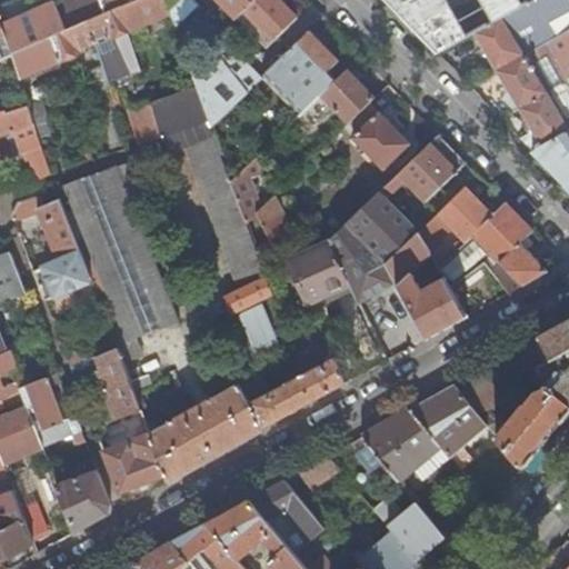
[(0,0),(0,19),(5,32),(12,53),(52,37),(87,21),(105,15),(98,0),(62,0),(55,3),(55,2),(38,9),(33,0),(0,0)]
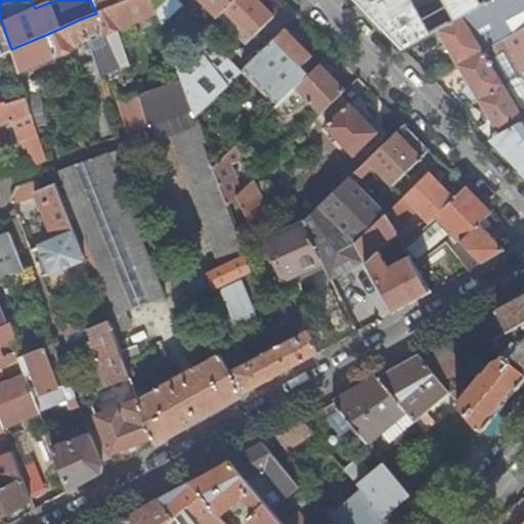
[(90,0),(96,13),(112,6),(126,0),(90,0)]
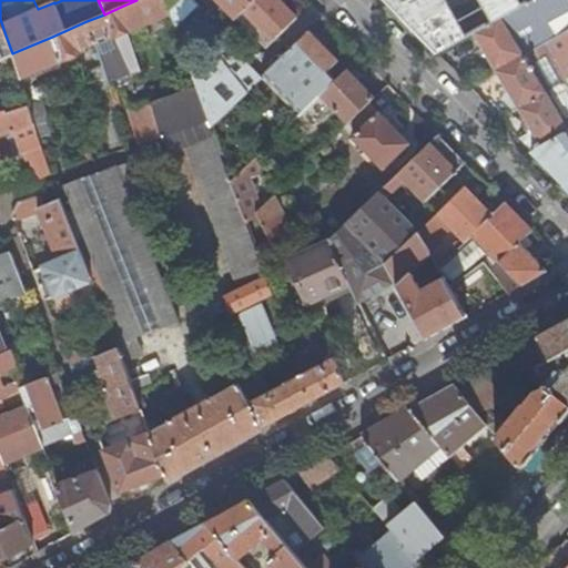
[(171,13),(170,10),(165,0),(137,0),(121,7),(128,26),(130,31),(171,13)]
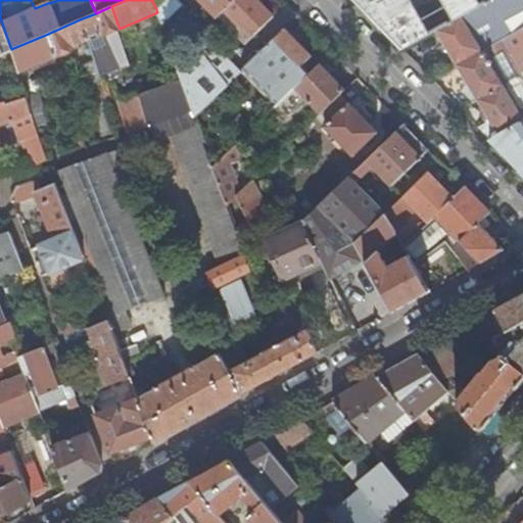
[(152,0),(156,9),(164,0),(152,0)]
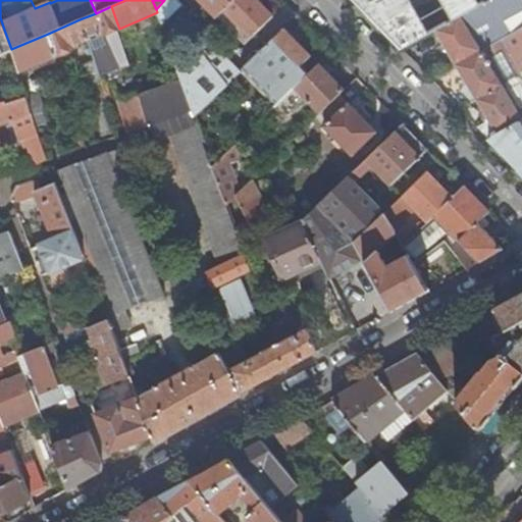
[(184,4),(178,0),(164,0),(156,9),(162,24),(184,4)]
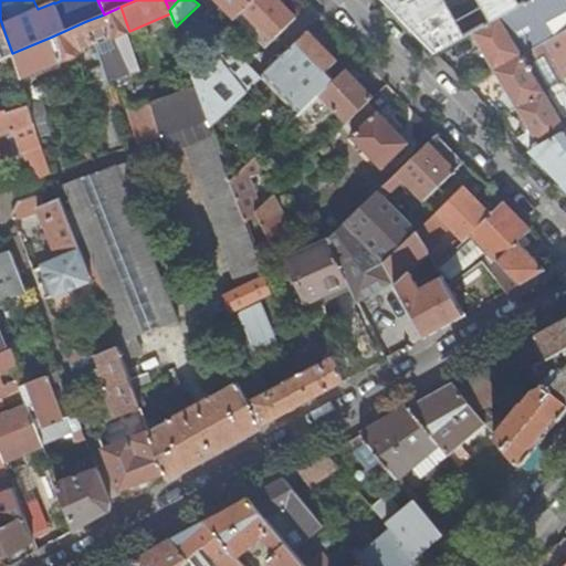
[(219,0),(236,17),(252,0),(219,0)]
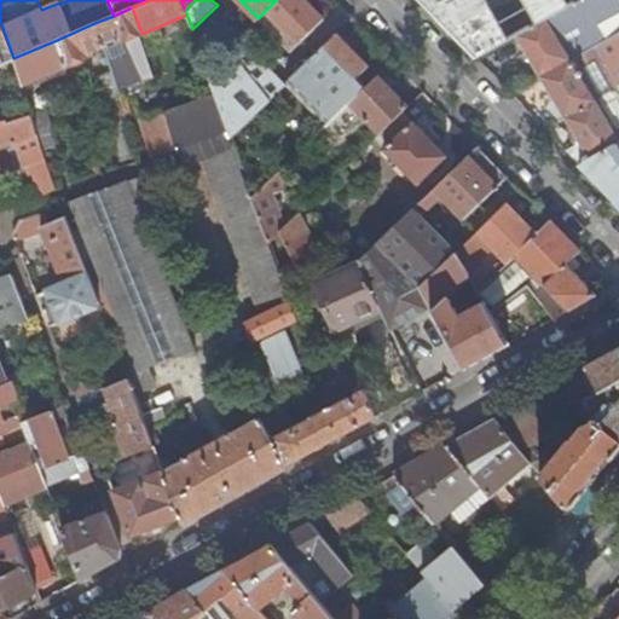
[(324,21),(305,0),(276,0),(258,18),(260,21),(284,46),(291,39),(296,45),(324,21)]
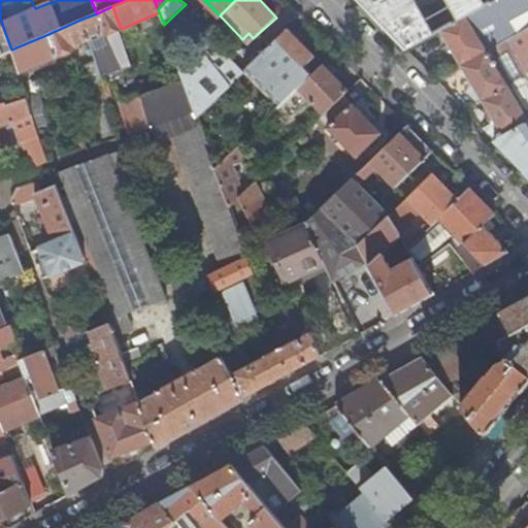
[(527,0),(494,0),(440,30),(457,64),(527,26),(527,0)]
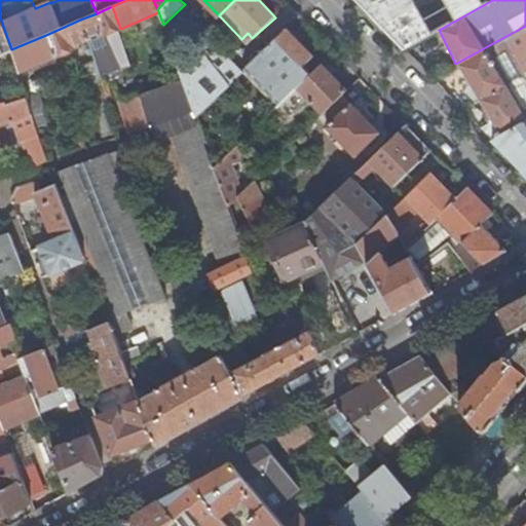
[(112,6),(97,13),(80,20),(87,38),(103,32),(104,35),(120,29),(118,24),(112,6)]
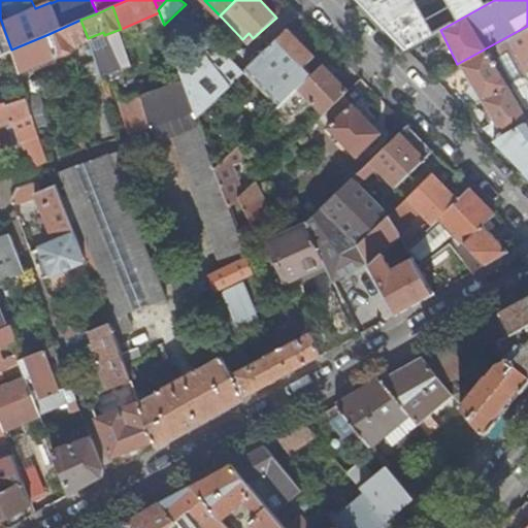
[(80,20),(48,34),(56,56),(73,48),(72,44),(88,38),(80,20)]
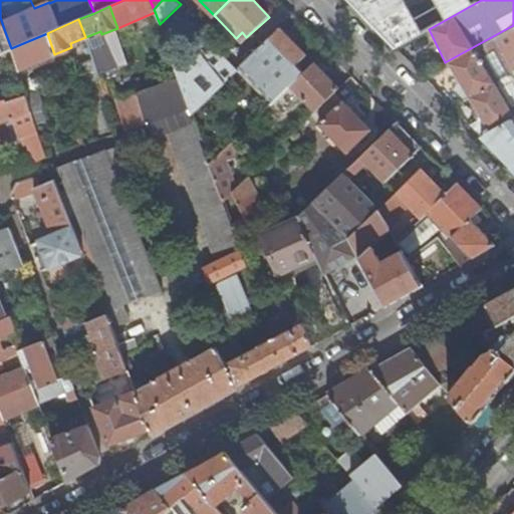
[(513,25),(445,62),(491,133),(513,118),(513,25)]
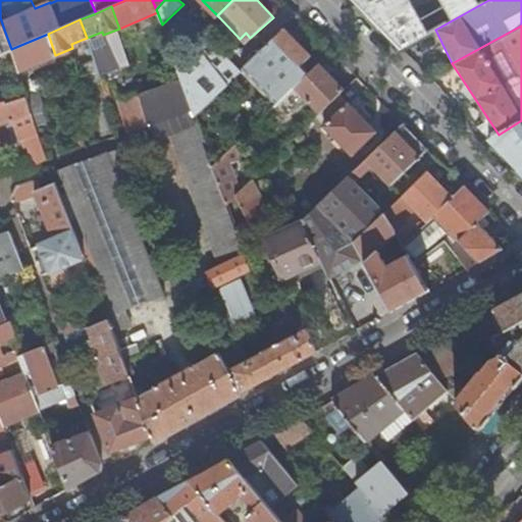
[(312,56),(285,29),(263,50),(272,60),(266,66),(277,79),(282,73),(282,70),(289,76),(312,56)]
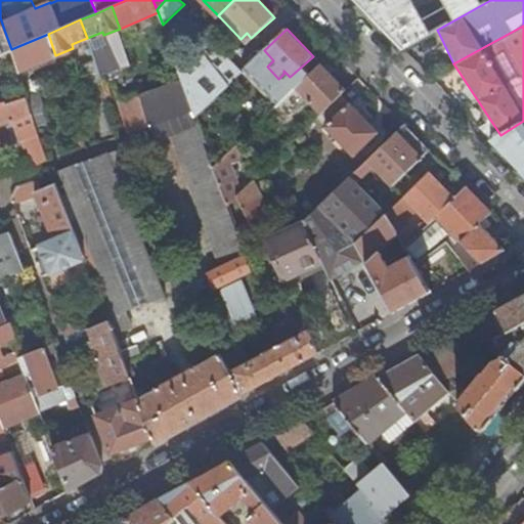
[(242,72),(203,32),(178,54),(174,59),(181,79),(192,113),(193,117),(214,97),(242,72)]
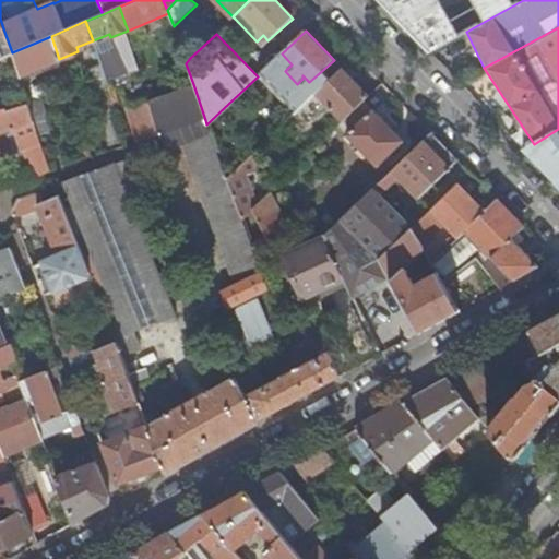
[(51,36),(12,52),(11,54),(19,75),(59,59),(51,36)]
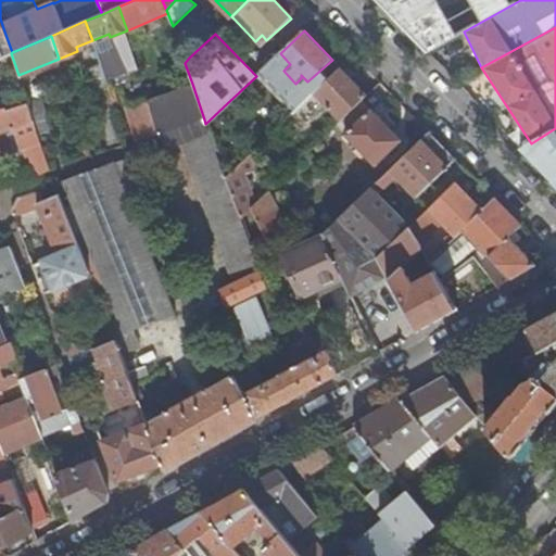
[(11,53),(0,58),(0,90),(5,108),(7,111),(28,103),(26,97),(19,75),(11,53)]
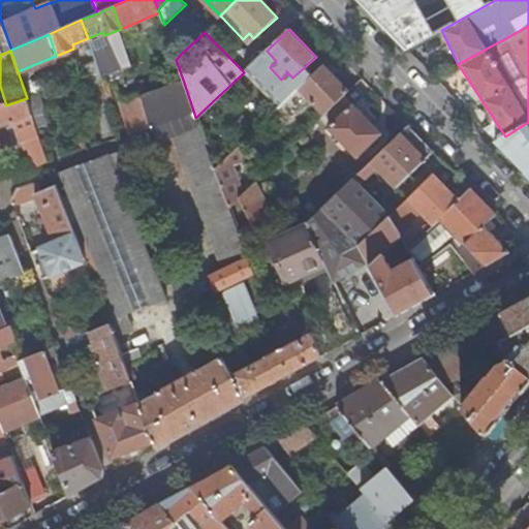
[(265,61),(260,57),(254,62),(258,67),(265,61)]
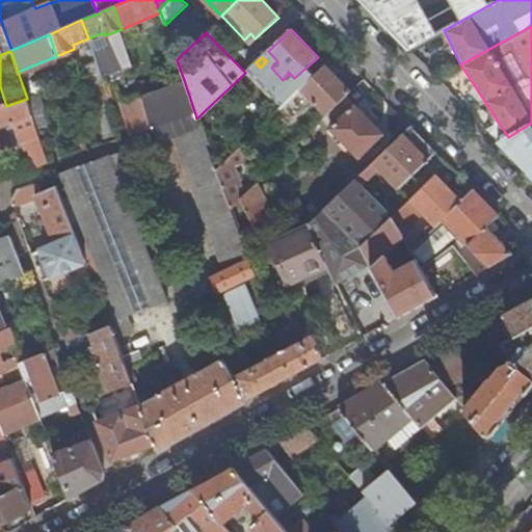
[(256,62),(245,73),(217,99),(228,110),(244,95),(266,74),(260,68),(256,62)]
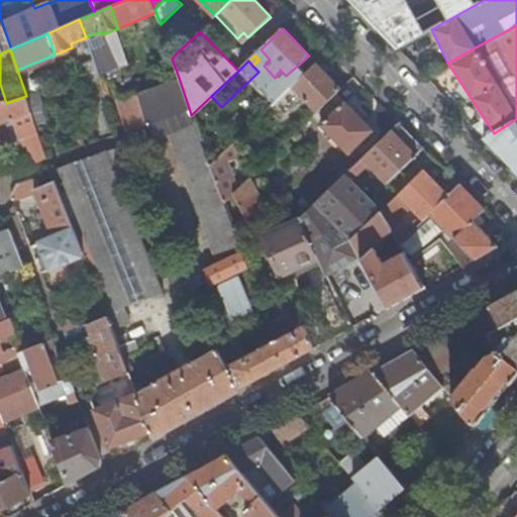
[(341,89),(316,64),(289,90),(296,97),(300,94),(303,97),(313,107),(310,111),(314,115),(336,93),(341,89)]
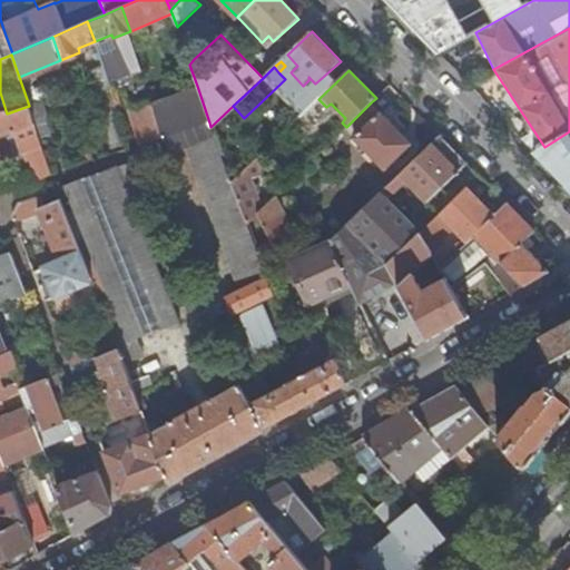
[(285,79),(262,101),(273,112),(297,90),(286,79),(285,79)]
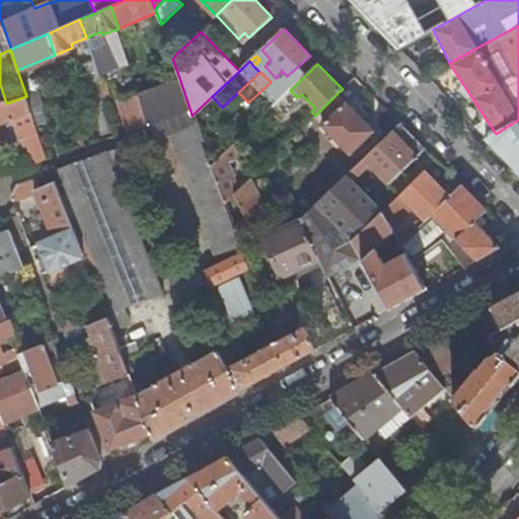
[(179,78),(139,92),(149,125),(174,117),(191,112),(179,78)]
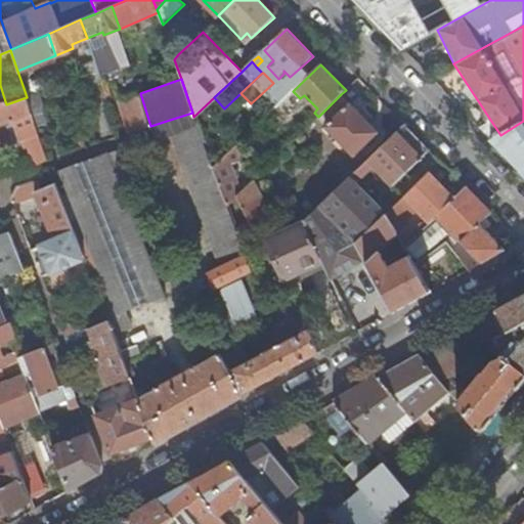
[(25,91),(27,97),(30,105),(43,100),(39,87),(25,91)]
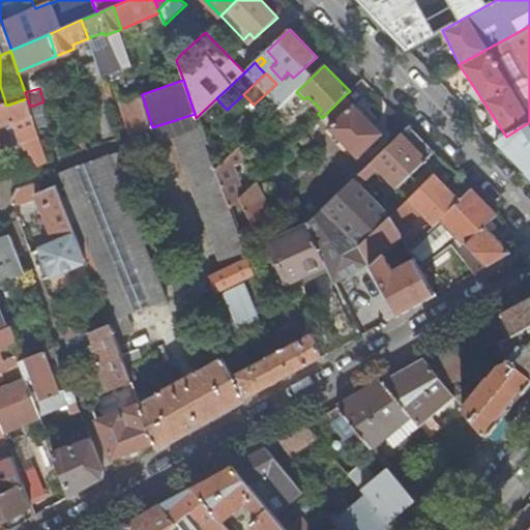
[(142,94),(141,91),(123,96),(135,133),(142,130),(152,127),(142,94)]
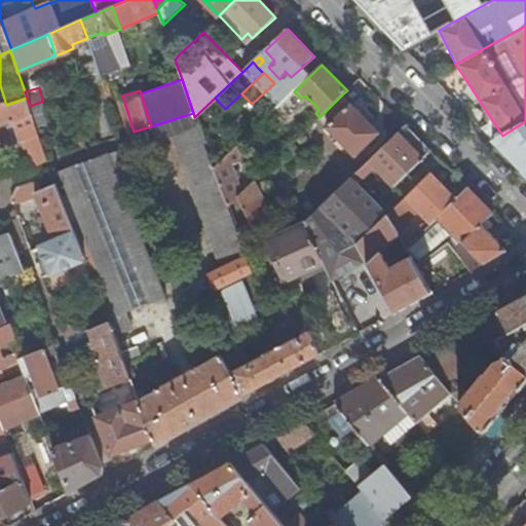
[(301,99),(294,91),(279,106),(290,117),(308,99),(305,96),(301,99)]
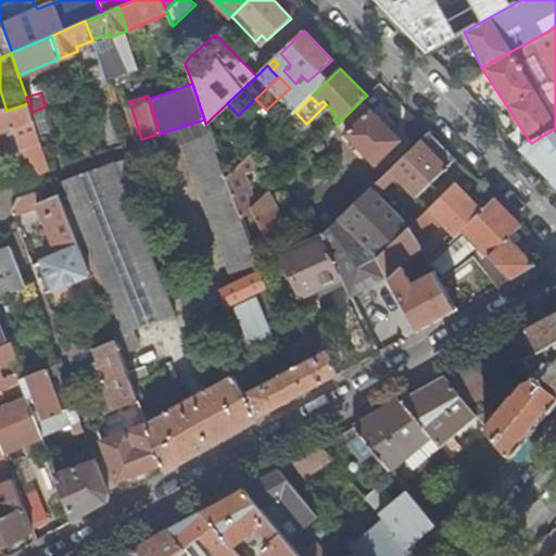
[(227,103),(205,124),(209,131),(227,178),(249,158),(281,125),(266,110),(255,99),(238,115),(227,103)]
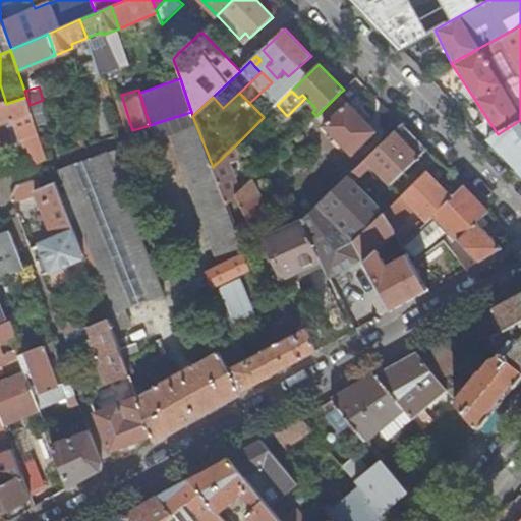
[(375,131),(339,94),(316,116),(321,120),(325,117),(329,121),(324,125),(351,155),(375,131)]
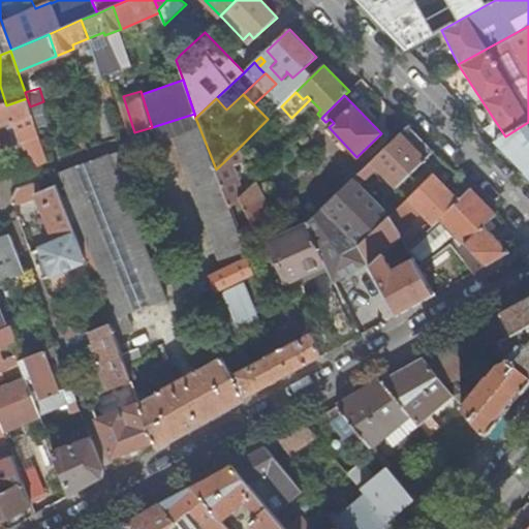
[(6,105),(5,102),(0,103),(0,126),(12,122),(33,115),(30,106),(27,98),(6,105)]
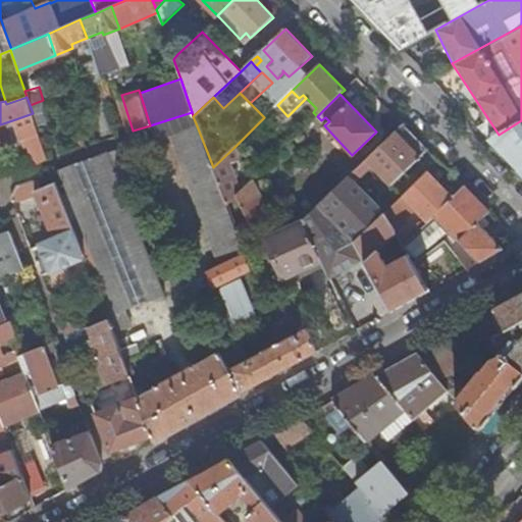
[(43,100),(30,105),(33,113),(37,127),(51,122),(43,100)]
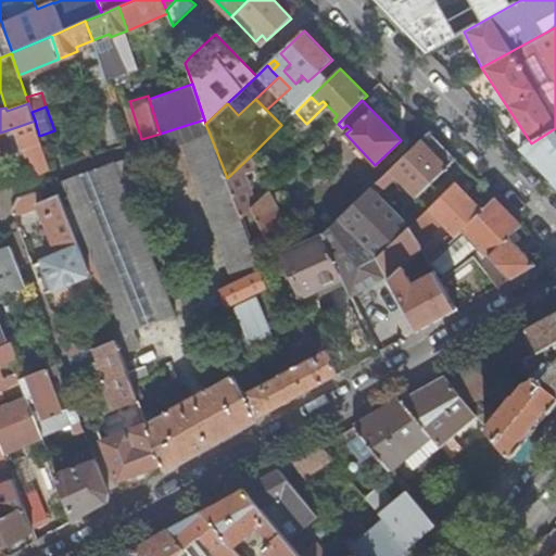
[(39,175),(51,169),(39,136),(35,121),(13,128),(22,150),(29,147),(39,175)]
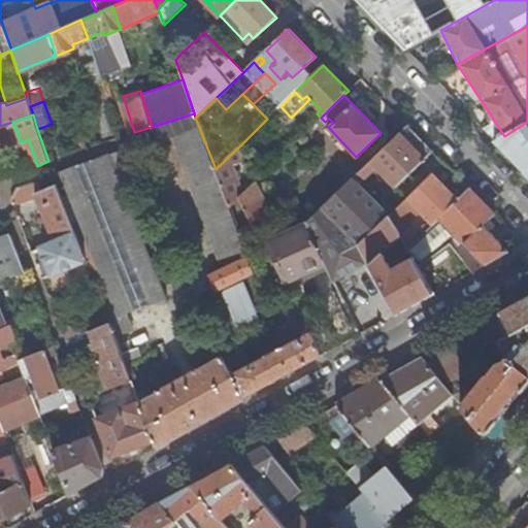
[(527,122),(504,136),(495,141),(527,175),(527,122)]
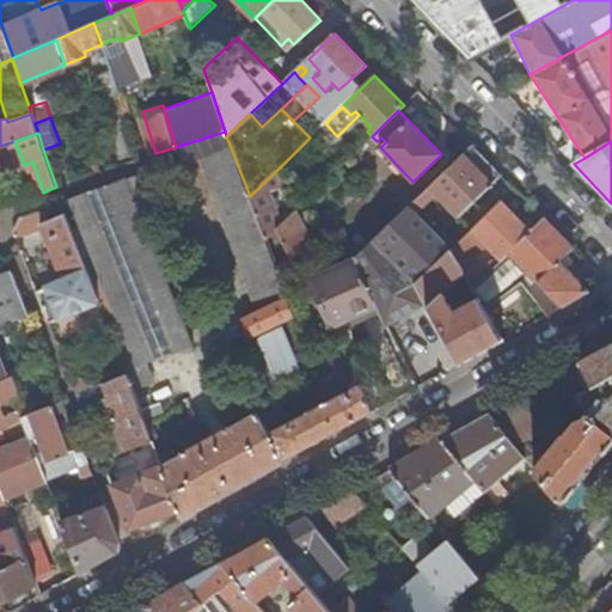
[(487,158),(472,144),(430,185),(435,190),(460,215),(502,175),(487,158)]
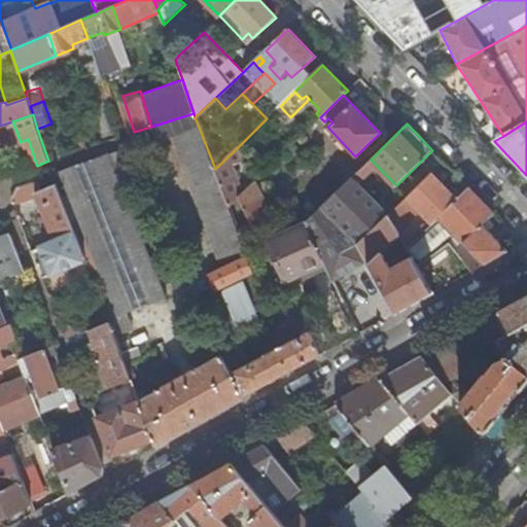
[(254,273),(244,245),(238,231),(229,207),(215,169),(198,125),(170,134),(221,268),(208,274),(216,290),(254,273)]
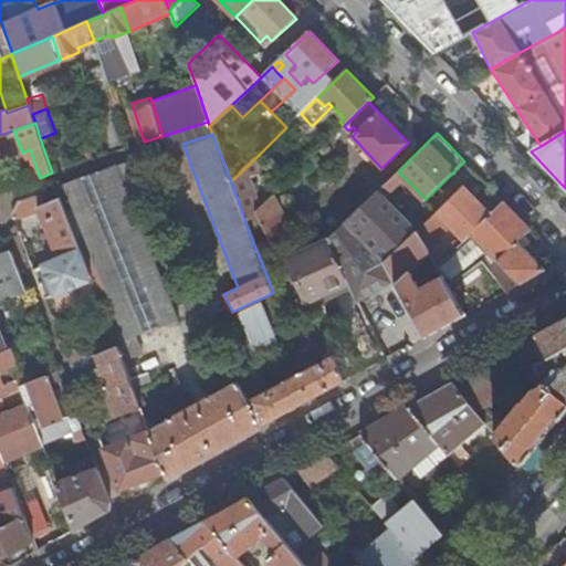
[(152,182),(140,157),(132,160),(64,185),(74,209),(66,213),(81,251),(87,269),(92,280),(102,306),(112,303),(116,315),(118,318),(125,338),(178,321),(127,192),(152,182)]
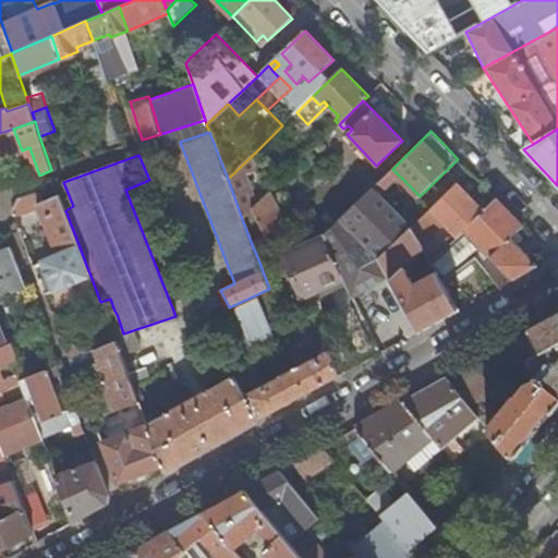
[(250,158),(228,179),(242,219),(252,210),(256,205),(245,174),(255,172),(250,158)]
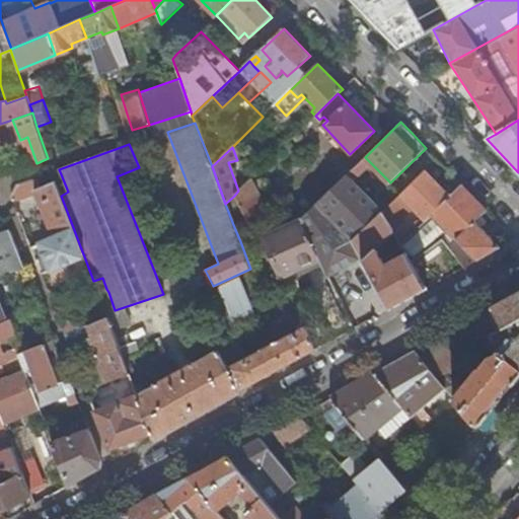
[(369,161),(365,157),(348,173),(353,178),(369,161)]
